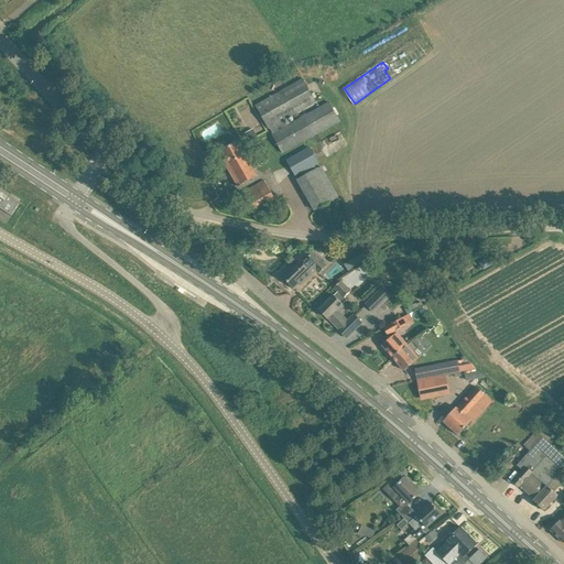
[(282,153),(339,120),(328,101),(286,126),(283,120),(316,102),(303,78),(256,105),(269,129),(270,128),(273,133),(271,134),(282,153)]
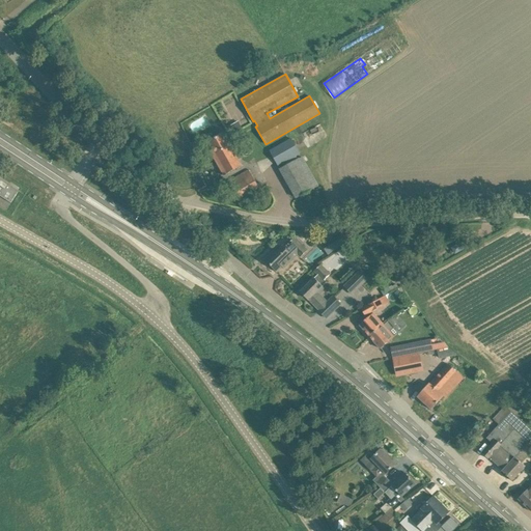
[(238,121),(229,127),(234,136),(243,131),(238,121)]
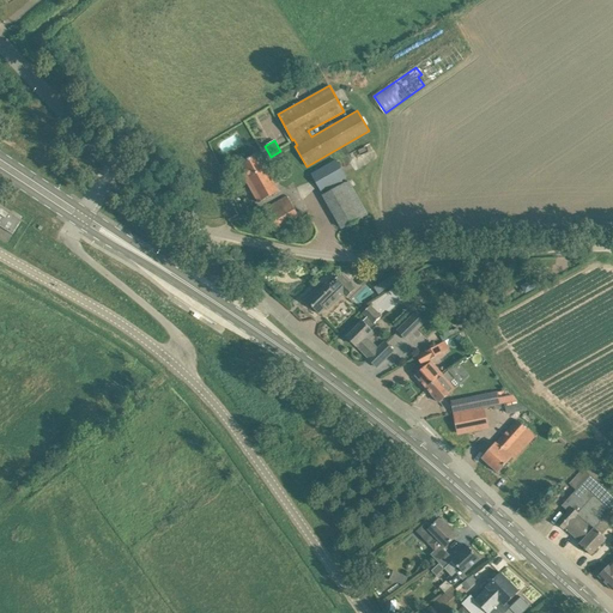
[(279,190),(259,155),(241,164),(248,175),(243,177),(244,178),(246,177),(259,202),(279,190)]
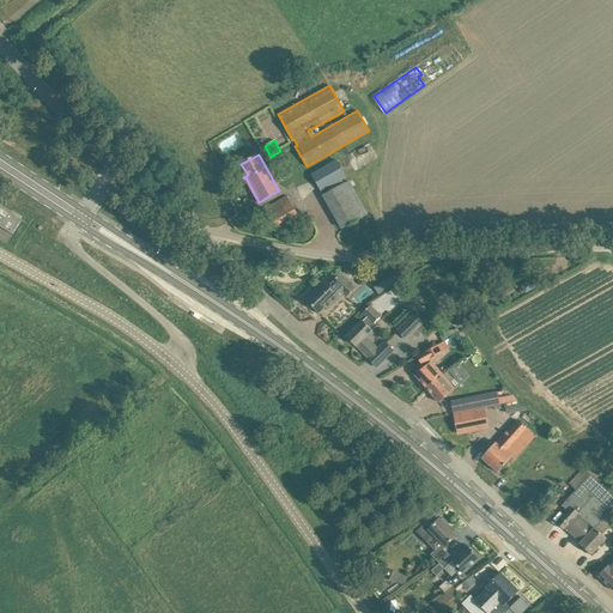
[(321,192),(346,177),(337,159),(311,175),(321,192)]
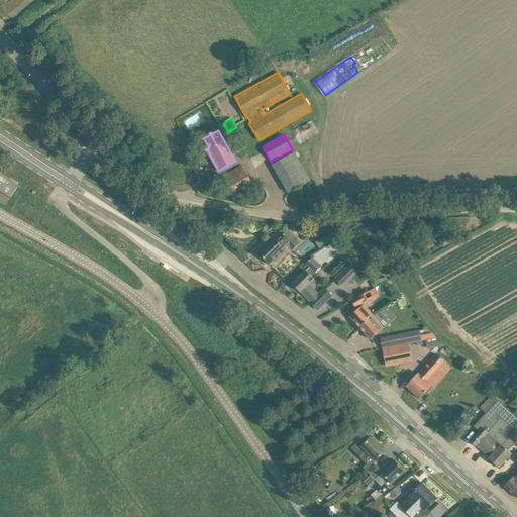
[(273,165),(284,184),(289,193),(310,181),(294,152),(273,165)]
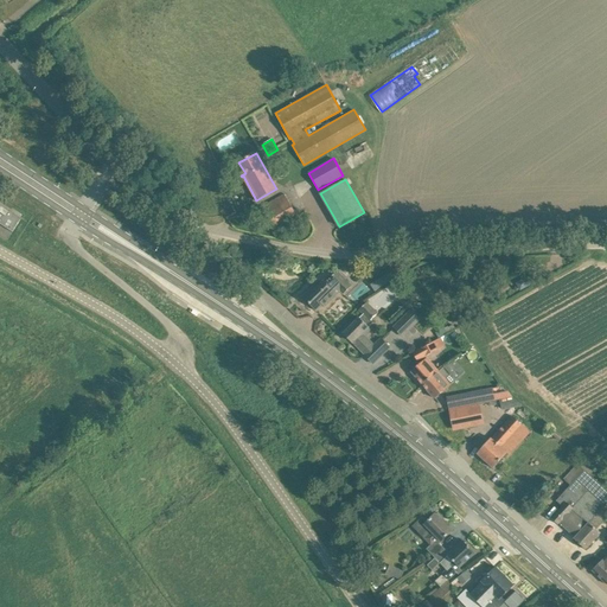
[(275,227),(286,221),(295,215),(283,195),(274,199),(264,205),(263,205),(268,213),(268,215),(275,227)]
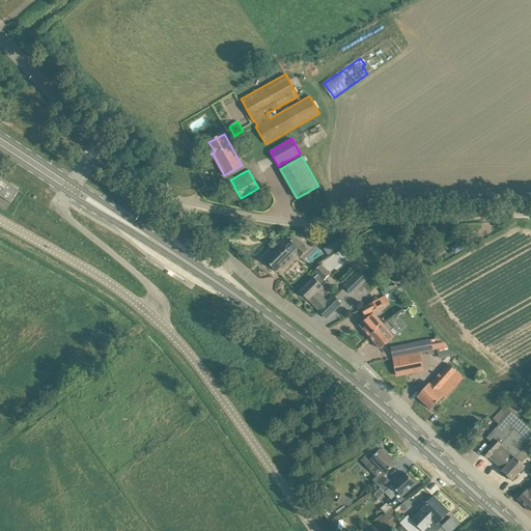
[(0,196),(10,203),(18,192),(0,179),(0,196)]
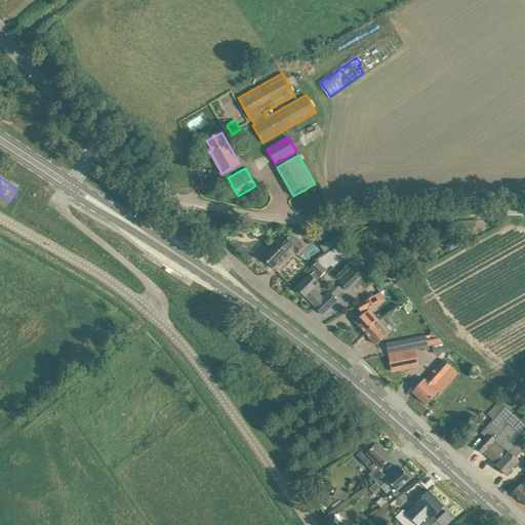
[(261,256),(274,269),(279,264),(281,265),(294,251),(296,254),(304,247),(292,235),(281,246),(279,244),(270,252),(268,250),(261,256)]
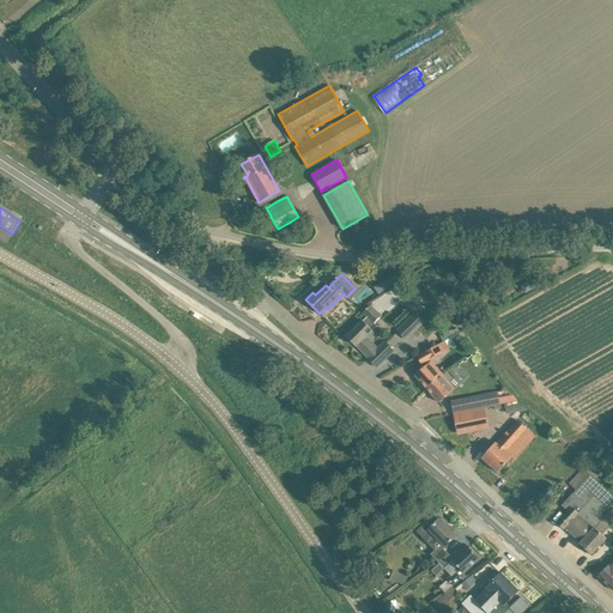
[(363,286),(370,280),(364,274),(358,281),(363,286)]
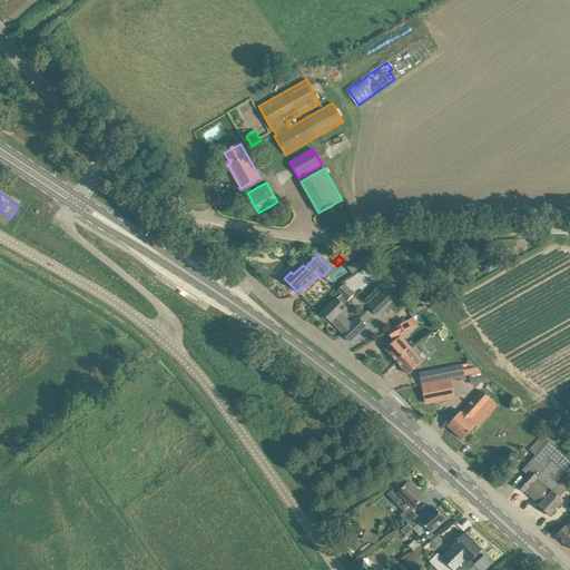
[(489,272),(501,266),(498,259),(485,265),(489,272)]
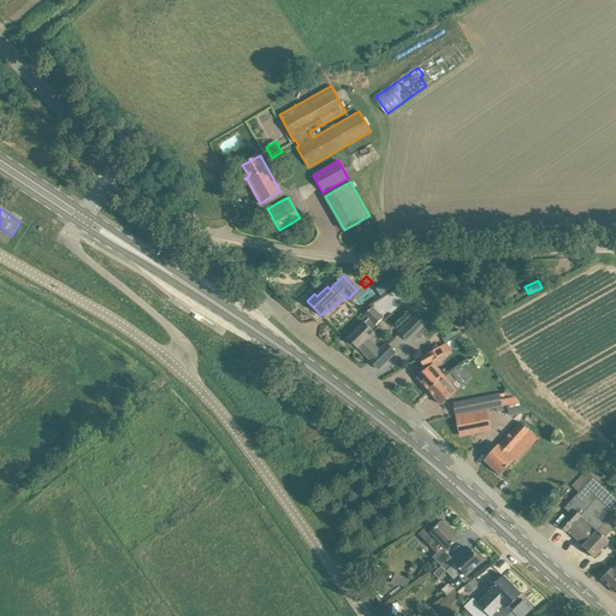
[(380,283),(373,288),(378,295),(385,290),(380,283)]
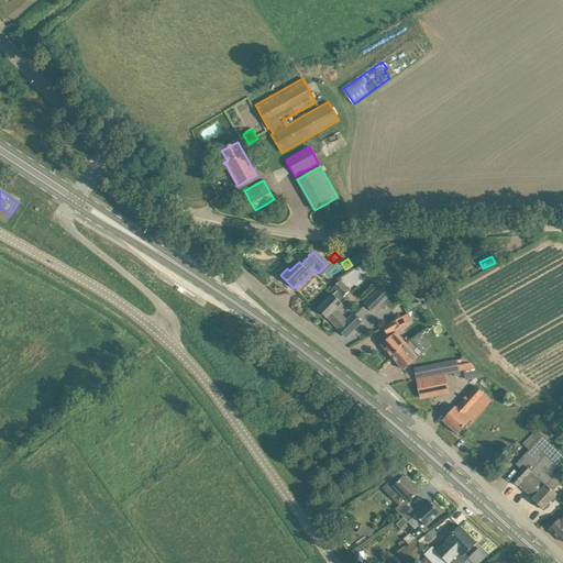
[(346,338),(362,322),(353,313),(345,320),(337,311),(348,301),(343,297),(350,290),(340,280),(332,287),(337,291),(333,296),(331,294),(327,298),(328,300),(319,309),(327,318),(328,318),(338,329),(346,338)]
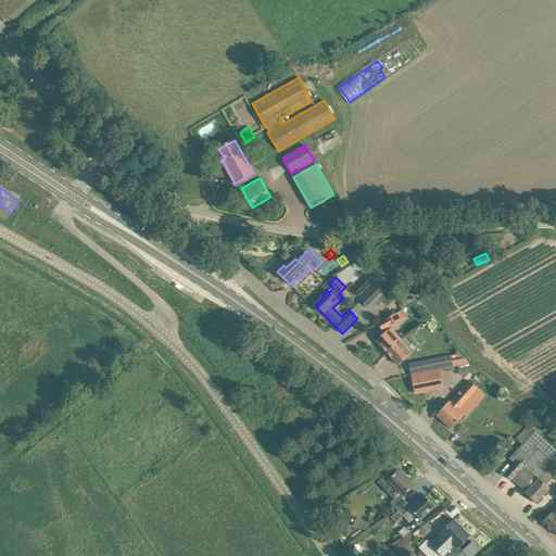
[(361,300),(368,307),(384,292),(377,285),(361,300)]
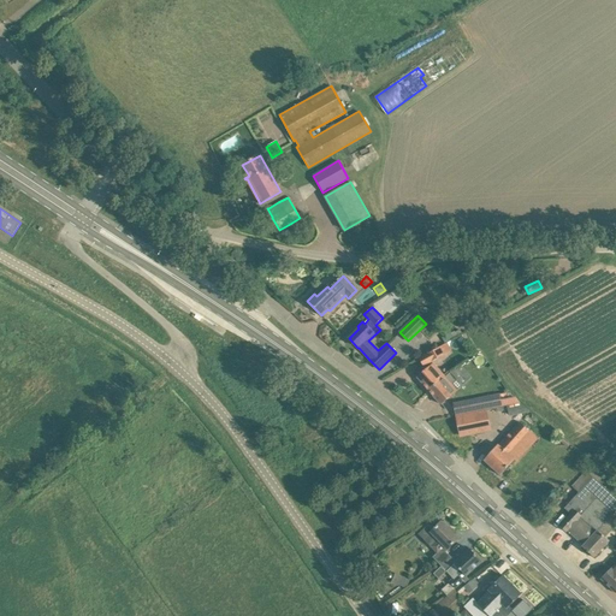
[(422,366),(451,350),(446,343),(419,359),(422,366)]
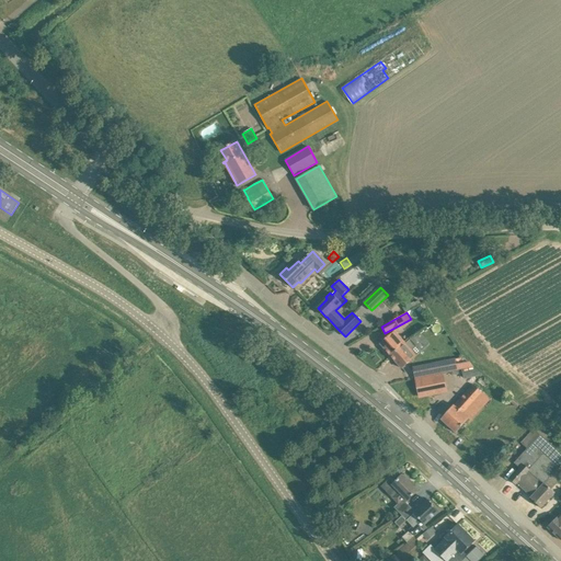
[(380,343),(390,356),(402,346),(405,344),(401,339),(395,331),(380,343)]
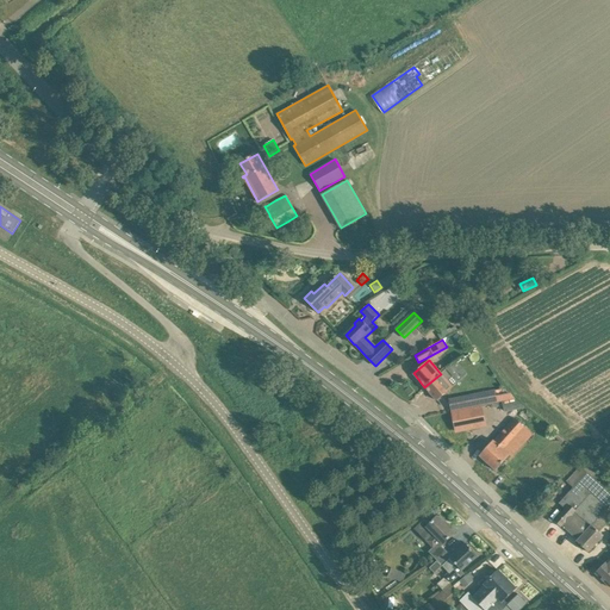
[(437,377),(424,387),(436,400),(458,381),(447,369),(441,374),(437,377)]
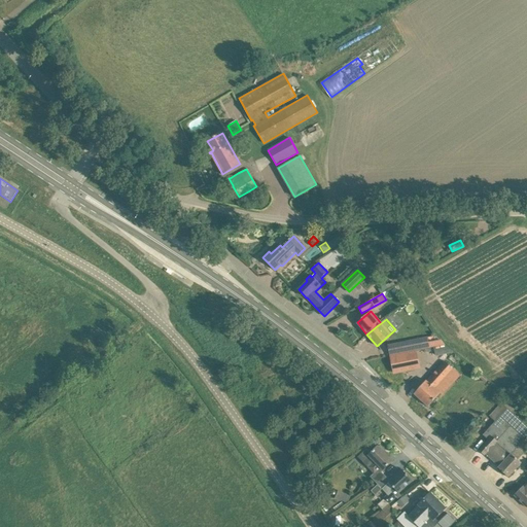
[(428,338),(401,344),(403,353),(430,347),(428,338)]
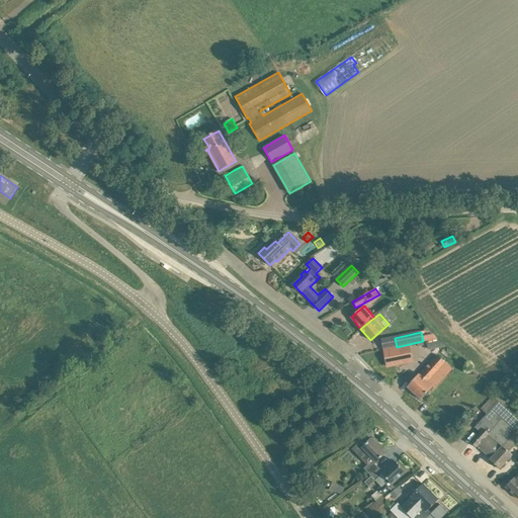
[(409,345),(383,350),(386,366),(404,363),(403,358),(412,357),(409,345)]
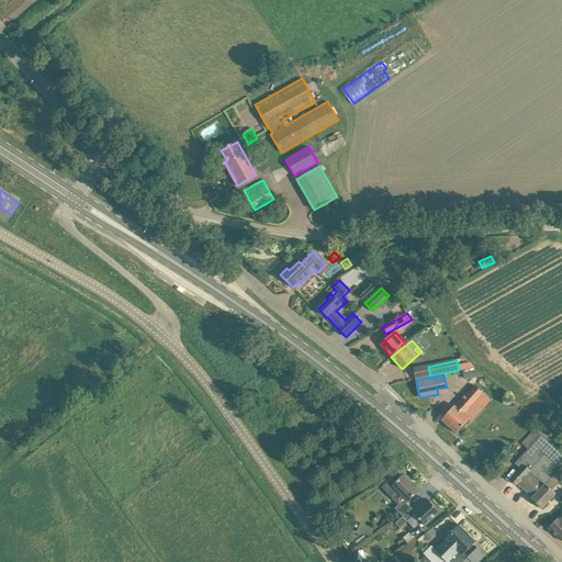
[(454,406),(441,420),(457,434),(470,418),(467,415),(484,395),(473,384),(454,406)]
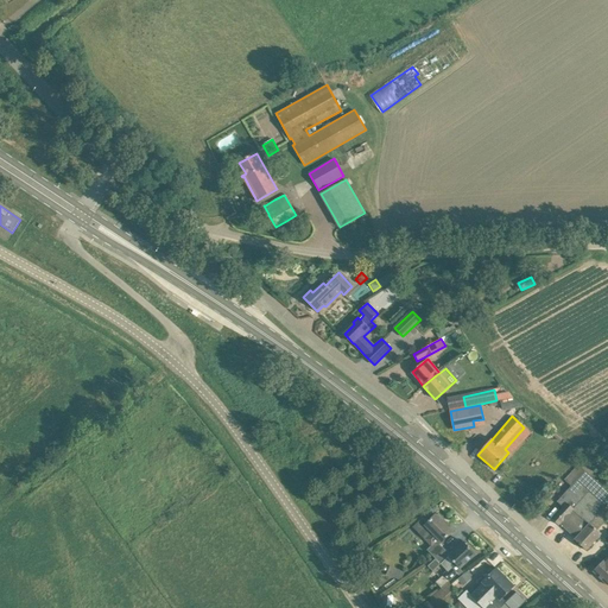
[(563,437),(556,430),(552,434),(559,441),(563,437)]
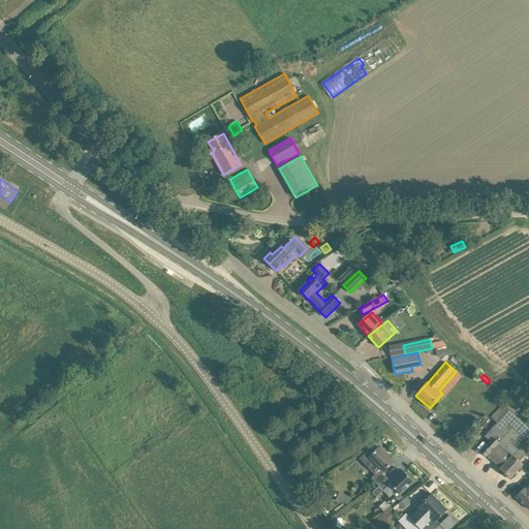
[(523,465),(520,462),(528,450),(528,448),(523,443),(528,437),(528,428),(514,414),(520,407),(512,401),(506,407),(503,404),(491,417),(497,423),(485,437),(490,441),(480,452),(487,457),(488,456),(501,468),(500,469),(510,478),(523,465)]
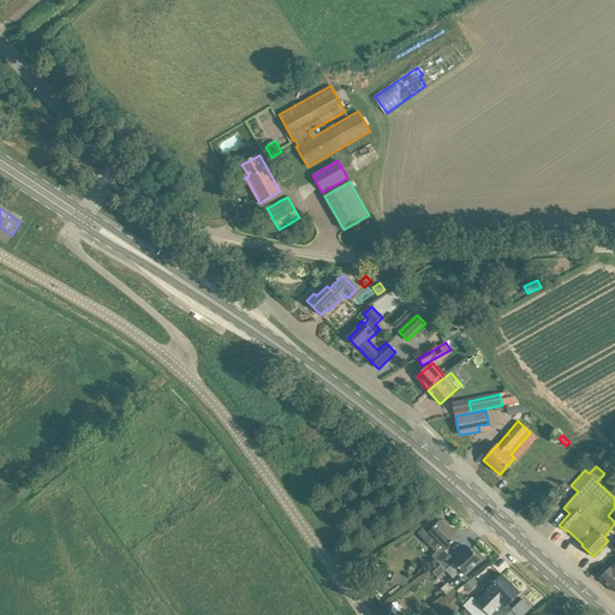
[(442,544),(447,549),(458,538),(447,527),(449,525),(443,519),(442,521),(441,520),(430,532),(436,538),(429,545),(435,551),(442,544)]
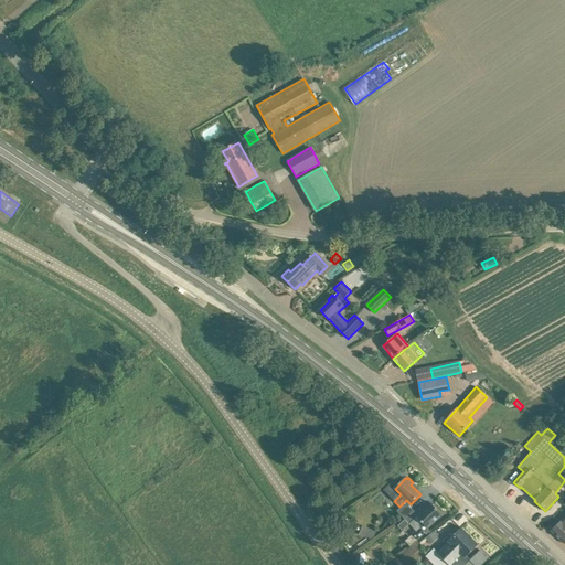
[(413,511),(414,511),(406,503),(397,512),(404,519),(413,511)]
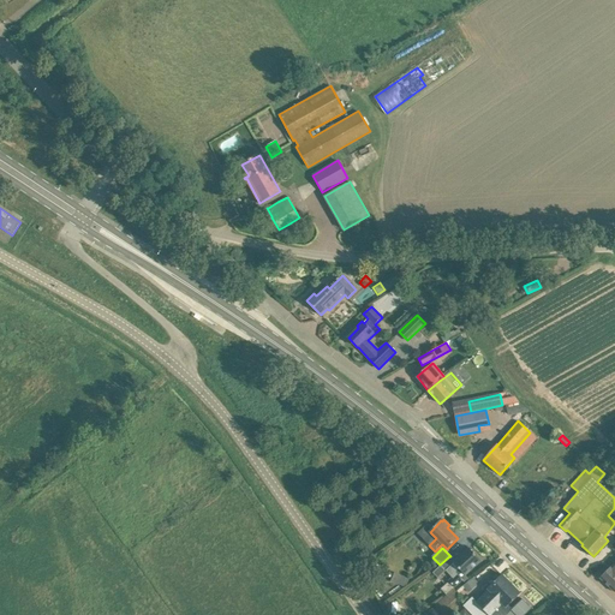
[(441,590),(446,596),(454,587),(463,580),(464,581),(469,577),(466,574),(481,561),(470,548),(454,561),(451,556),(449,556),(440,565),(445,571),(453,563),(458,568),(454,571),(457,573),(448,580),(449,581),(441,590)]
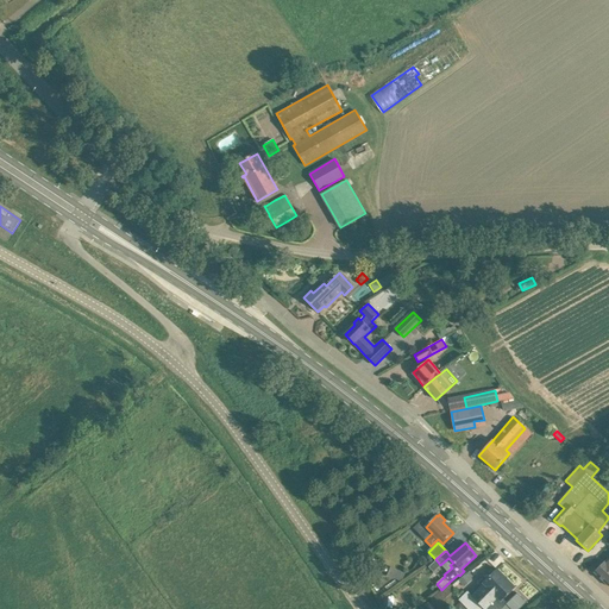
[(362,567),(374,559),(370,554),(358,563),(362,567)]
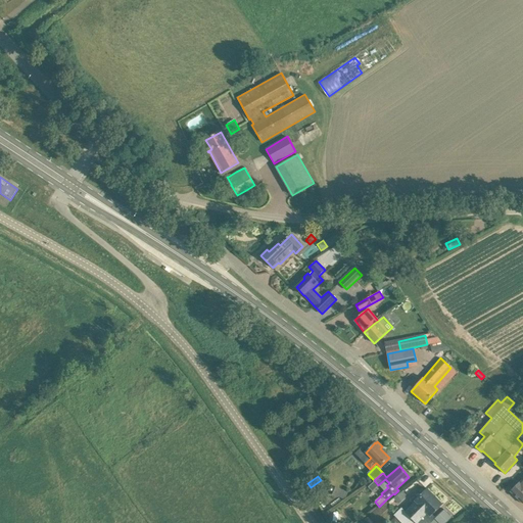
[(522,478),(511,491),(522,504),(522,503),(522,478)]
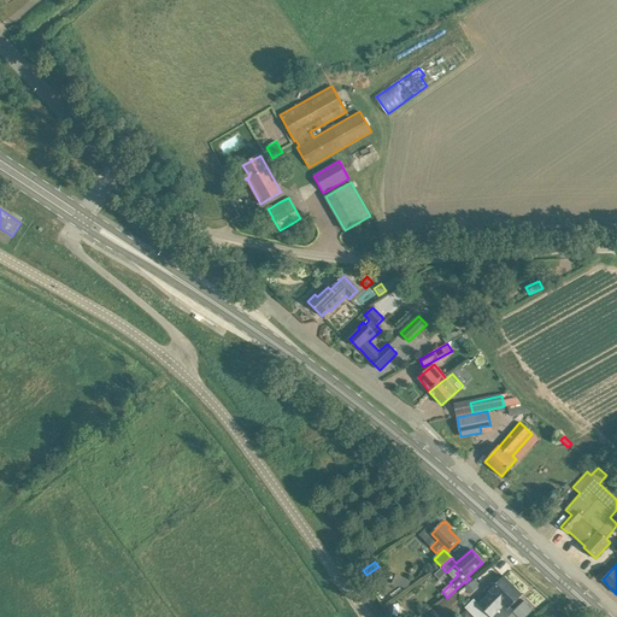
[(393,581),(407,588),(411,580),(397,573),(393,581)]
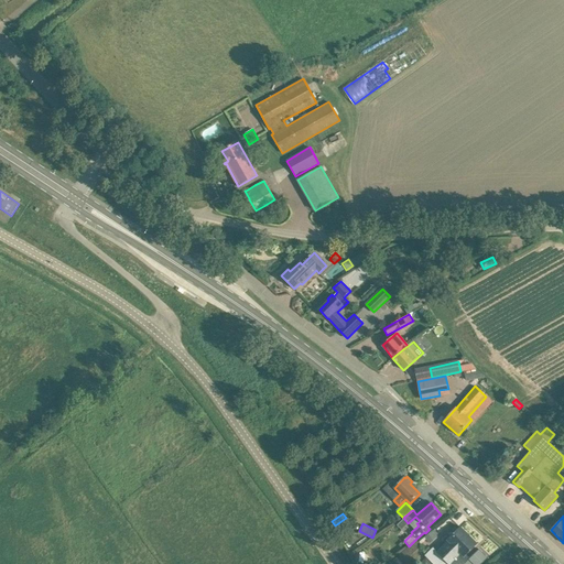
[(477,544),(461,527),(442,544),(444,546),(437,553),(433,548),(424,555),(426,557),(432,563),(470,563),(472,562),(473,563),(480,563),(483,563),(487,557),(479,550),(469,559),(466,555),(477,544)]
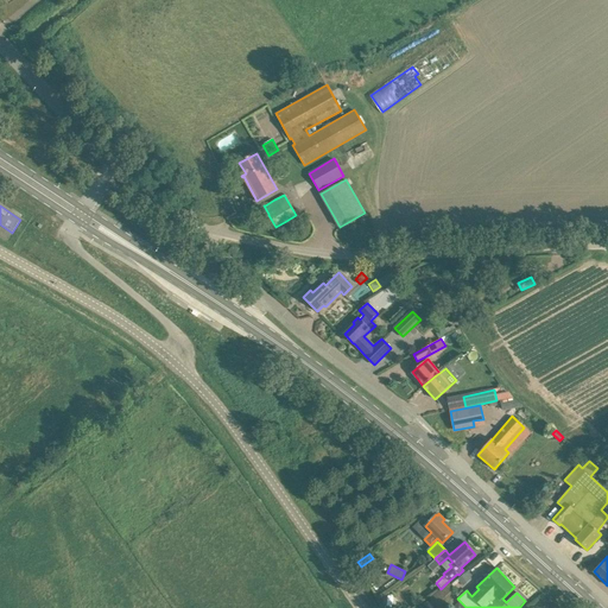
[(467,571),(457,580),(462,586),(472,578),(467,571)]
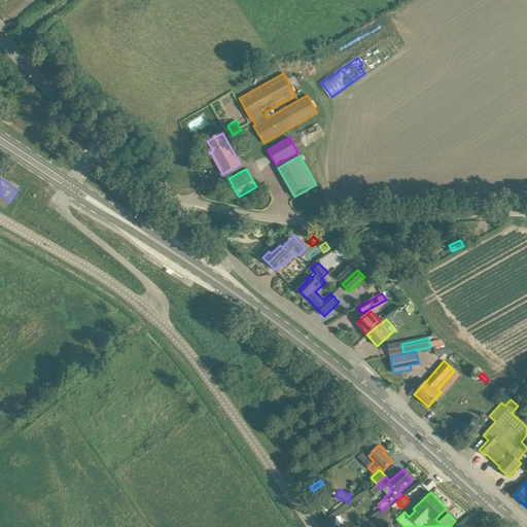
[(390,504),(389,503),(382,511),(364,526),(386,526),(393,522),(389,517),(396,512),(390,504)]
